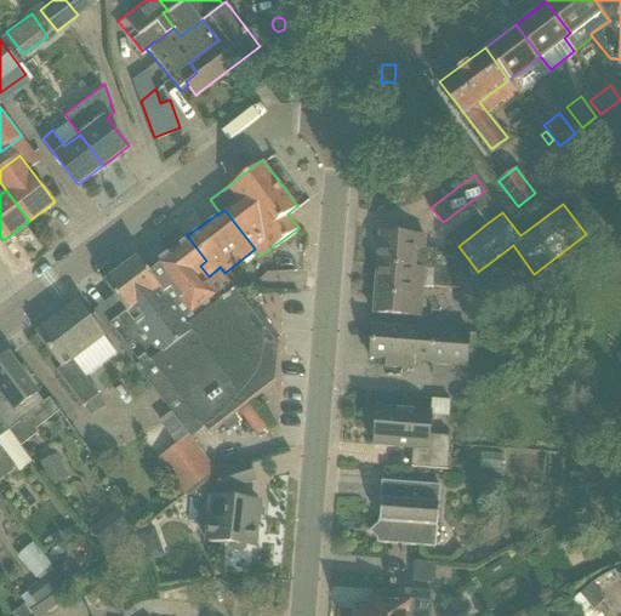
[(425,246),(425,233),(380,231),(377,262),(415,264),(434,266),(449,267),(450,251),(437,250),(437,247),(425,246)]
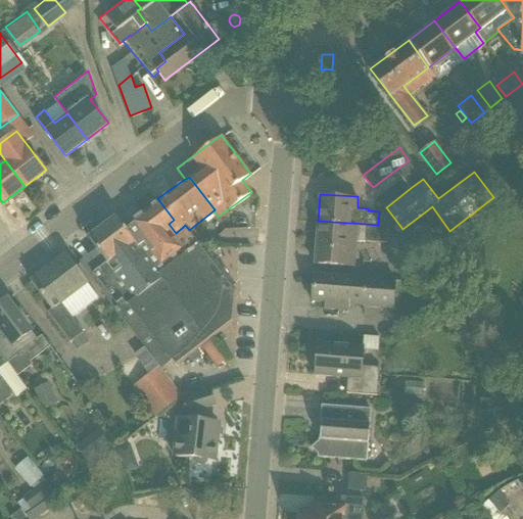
[(159,271),(193,243),(182,228),(176,233),(169,224),(174,220),(157,198),(129,220),(142,237),(138,241),(140,244),(139,244),(159,271)]
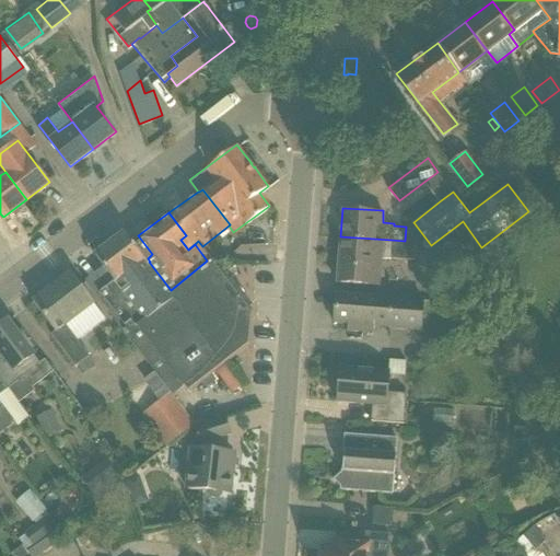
[(85,278),(127,333),(174,296),(171,290),(149,262),(150,262),(148,258),(152,254),(138,235),(131,227),(125,231),(124,230),(94,252),(105,266),(95,274),(100,280),(92,286),(85,277),(85,278)]
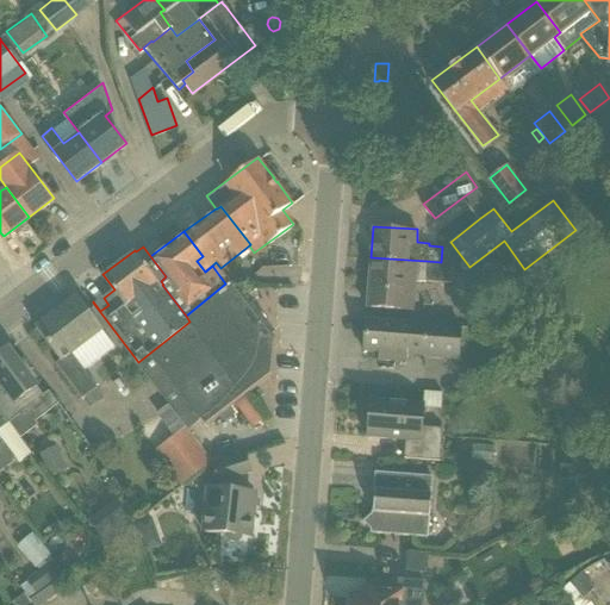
[(408,260),(371,257),(367,305),(412,307),(415,278),(452,280),(453,248),(442,247),(441,262),(427,261),(408,260)]
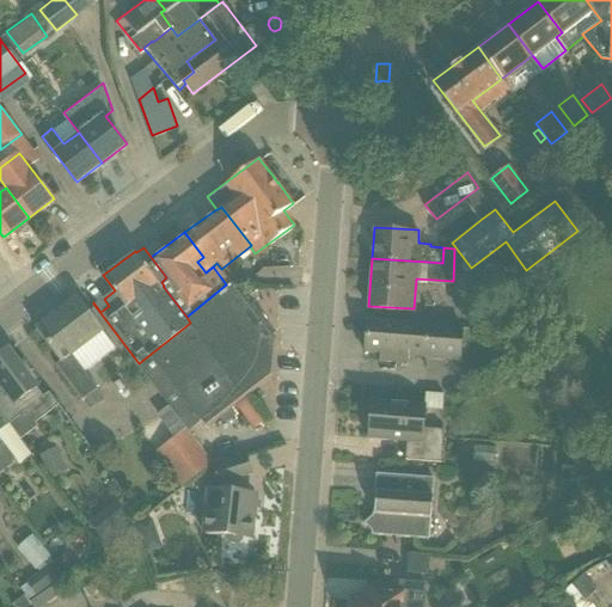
[(203,425),(218,414),(202,393),(273,339),(274,338),(231,282),(226,284),(187,317),(190,323),(139,363),(187,428),(199,420),(203,425)]
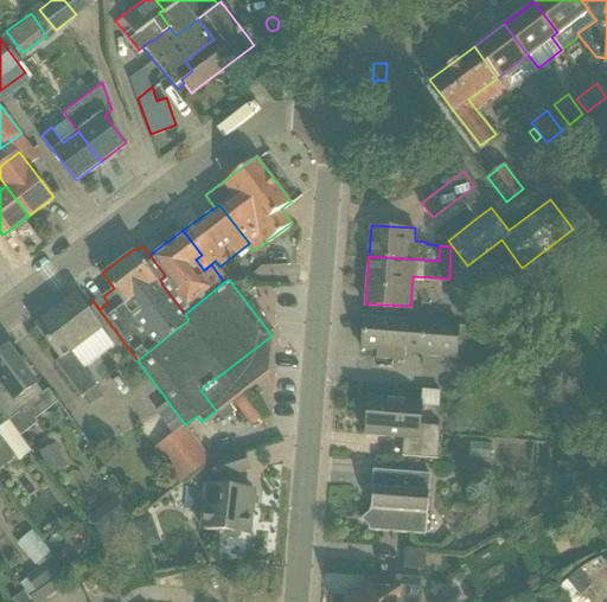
[(114,343),(76,293),(34,324),(59,356),(55,359),(81,395),(96,383),(83,365),(114,343)]
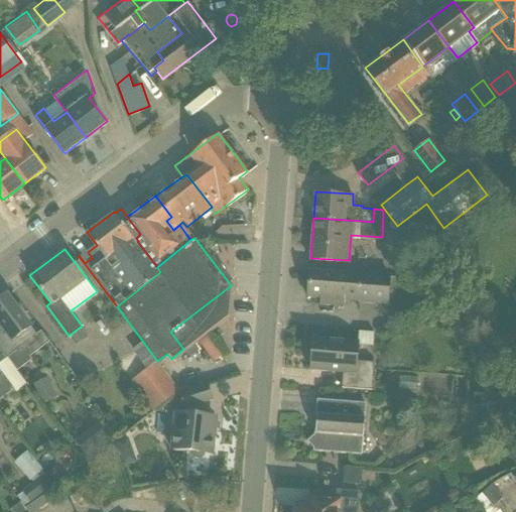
[(334,270),(309,268),(307,295),(319,295),(319,302),(332,303),(334,270)]
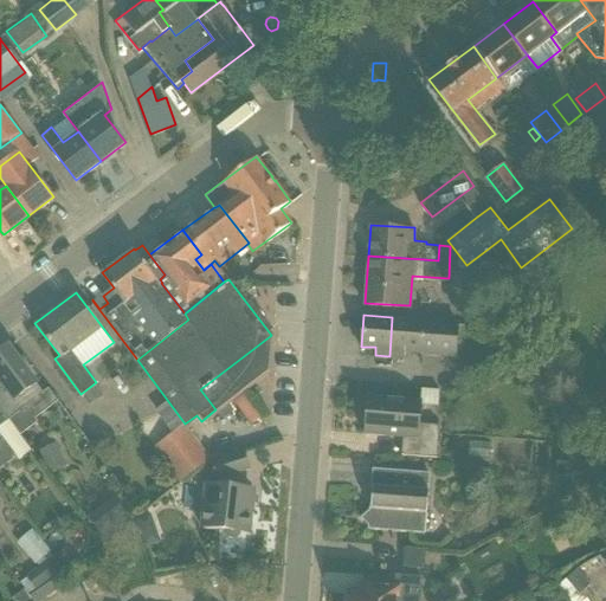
[(404,357),(405,349),(423,351),(425,320),(392,317),(389,356),(404,357)]
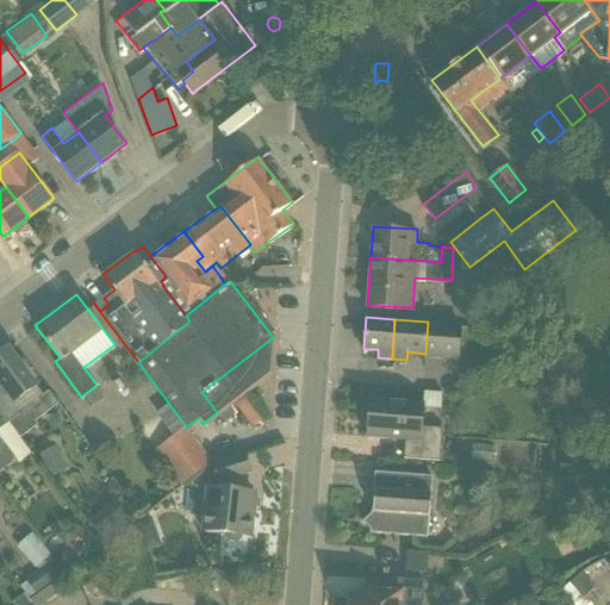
[(425,354),(458,356),(460,324),(428,322),(425,354)]
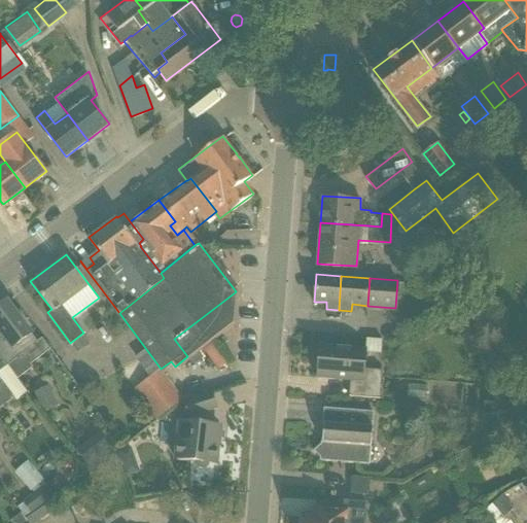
[(187,356),(234,321),(233,320),(235,292),(174,339),(187,356)]
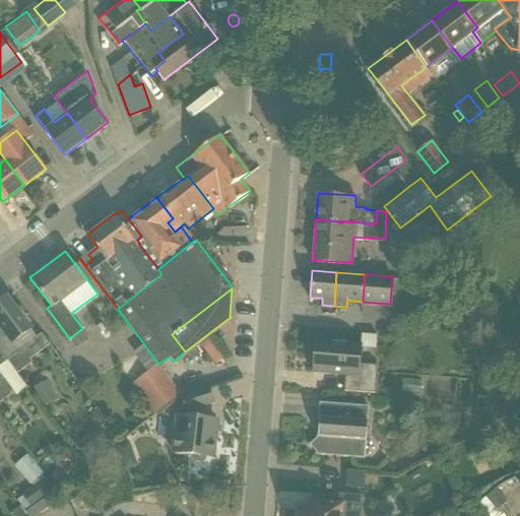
[(38,335),(7,295),(0,300),(0,326),(2,329),(0,330),(0,346),(8,358),(38,335)]
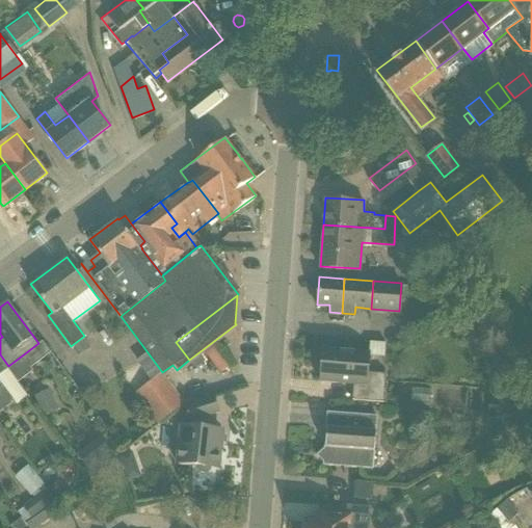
[(455,318),(461,335),(470,332),(463,315),(455,318)]
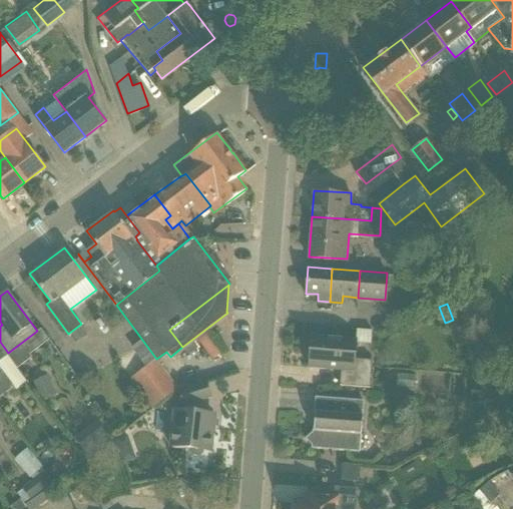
[(220,352),(206,333),(198,339),(212,358),(220,352)]
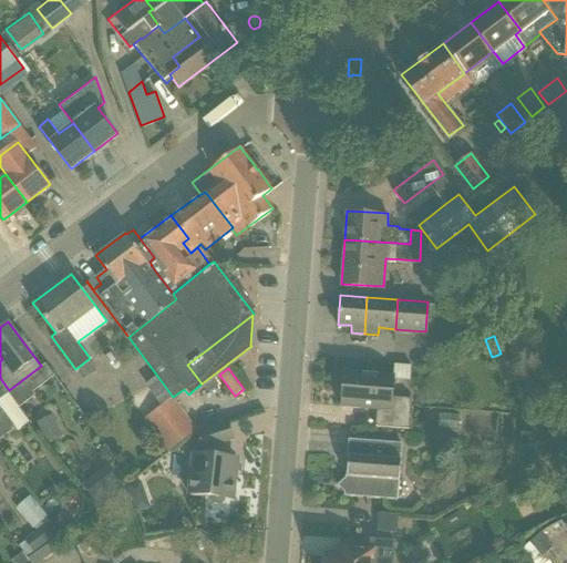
[(392,395),(393,372),(344,369),(341,405),(377,407),(375,423),(409,427),(411,396),(392,395)]
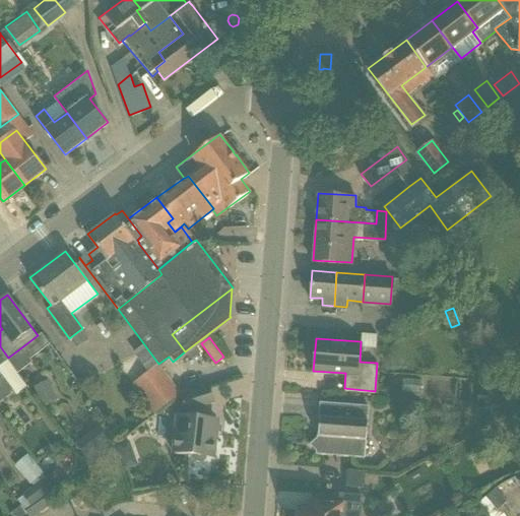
[(154,411),(181,393),(156,363),(132,382),(154,411)]
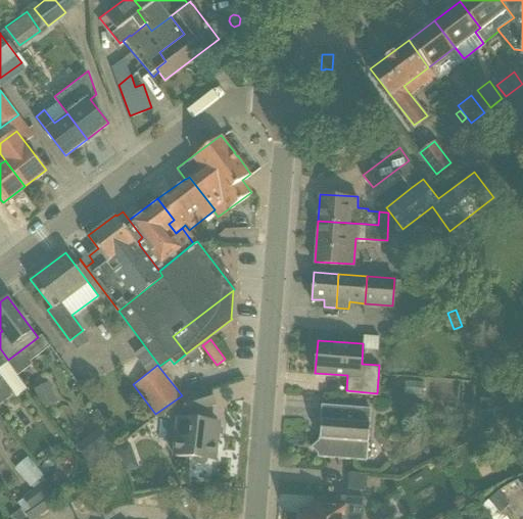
[(57,398),(48,380),(35,386),(44,406),(57,398)]
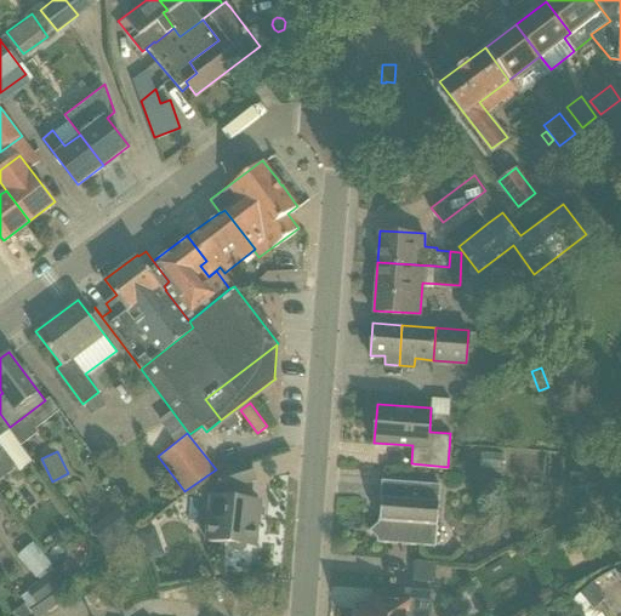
[(221,488),(255,478),(250,460),(215,471),(221,488)]
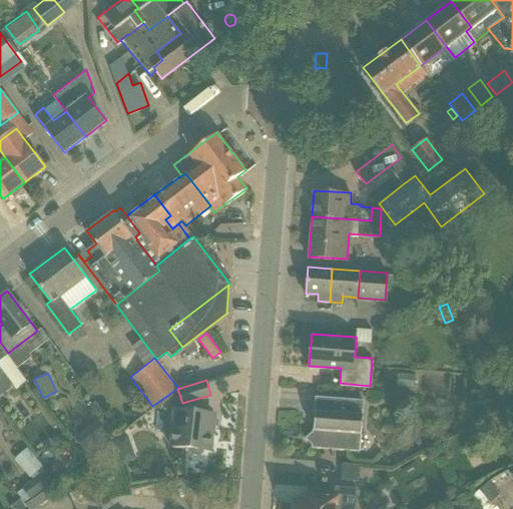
[(312,443),(312,446),(360,450),(361,433),(363,414),(362,414),(364,399),(316,395),(314,411),(324,412),(323,428),(313,427),(313,430),(306,436),(312,443)]
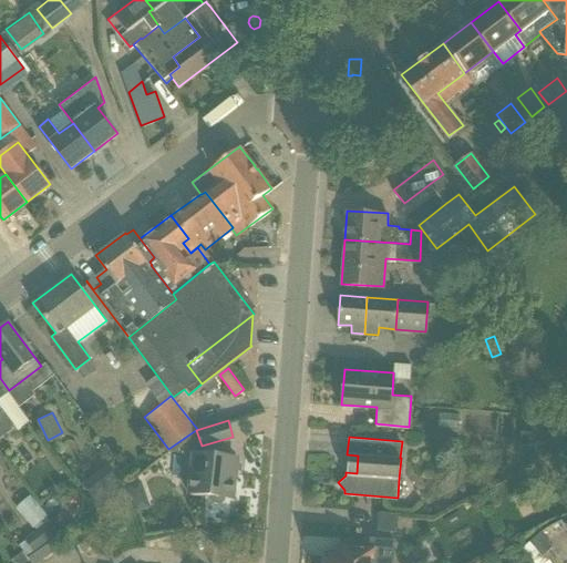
[(188,492),(209,494),(209,497),(213,501),(220,502),(224,499),(225,495),(233,497),(237,457),(193,452),(188,492)]
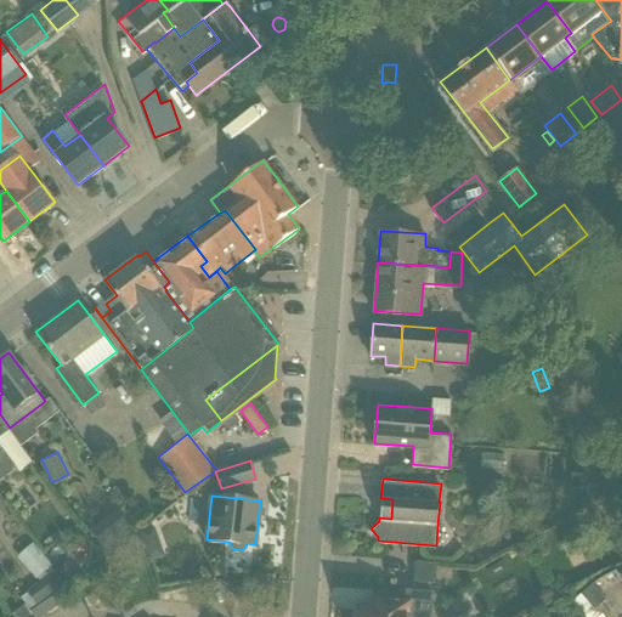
[(105,545),(130,526),(118,511),(92,530),(105,545)]
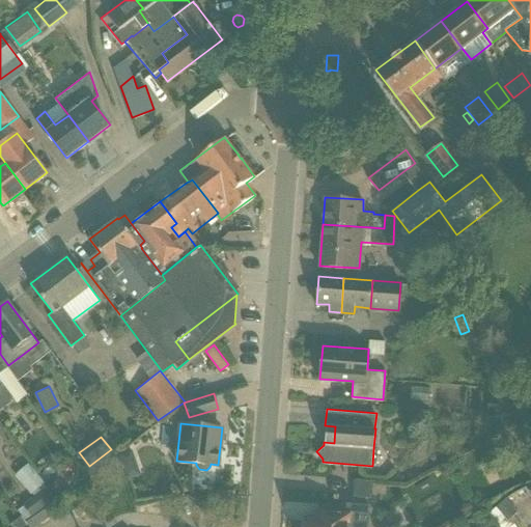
[(123,465),(137,461),(132,447),(118,452),(123,465)]
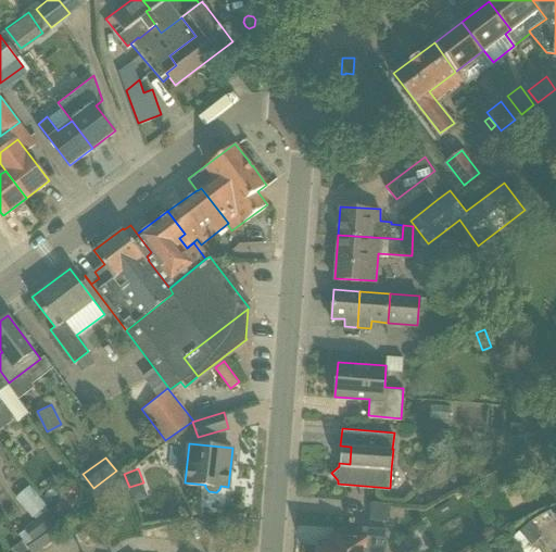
[(33,516),(34,515),(46,505),(47,504),(36,491),(22,503),(33,516)]
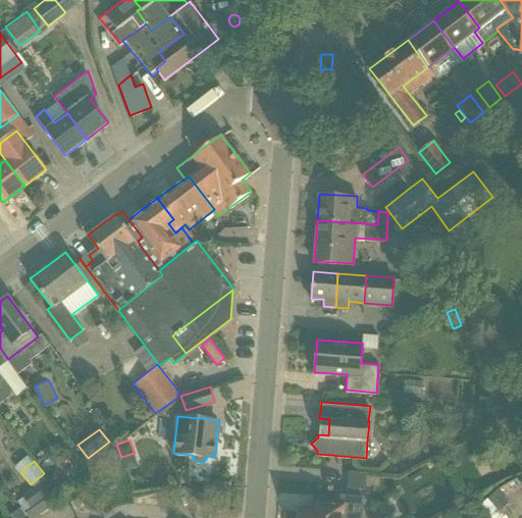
[(59,469),(49,476),(56,487),(66,480),(59,469)]
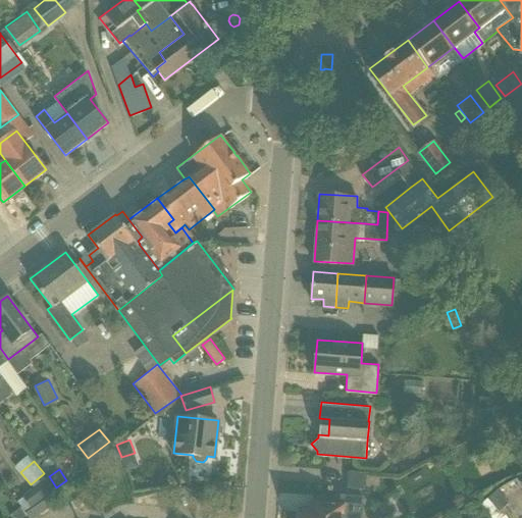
[(367,471),(349,469),(348,486),(365,488),(367,471)]
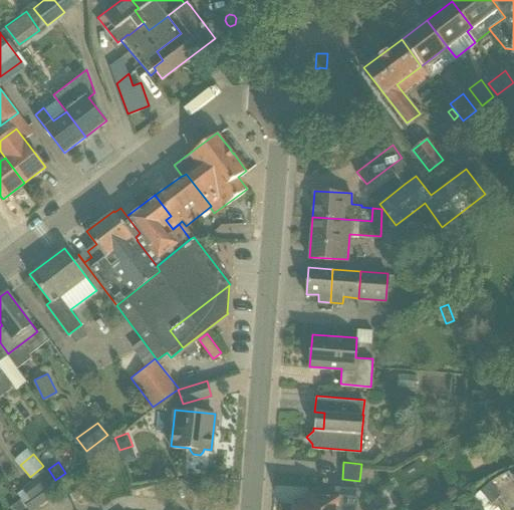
[(23,488),(30,498),(53,481),(45,470),(33,479),(22,487),(23,488)]
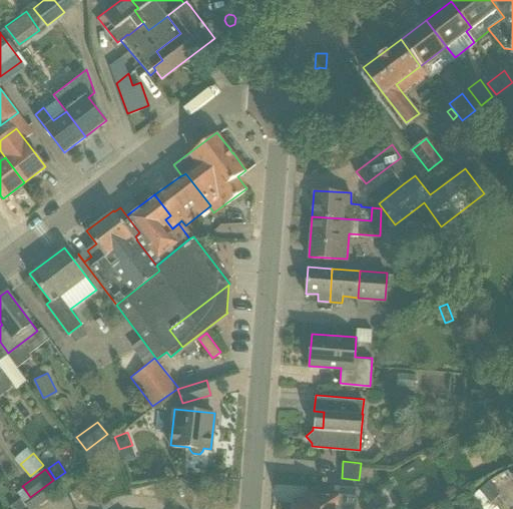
[(485,508),(489,508),(497,504),(493,498),(500,493),(490,480),(473,494),(484,507),(485,508)]
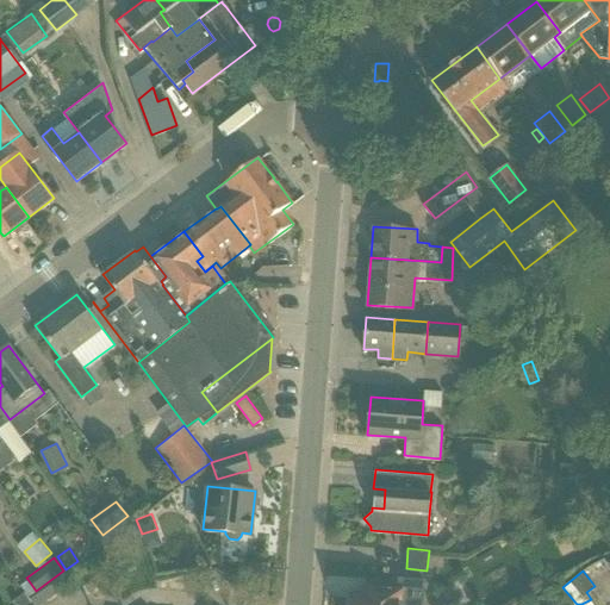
[(417,604),(423,602),(424,579),(399,577),(398,586),(366,584),(365,597),(353,596),(352,604),(417,604)]
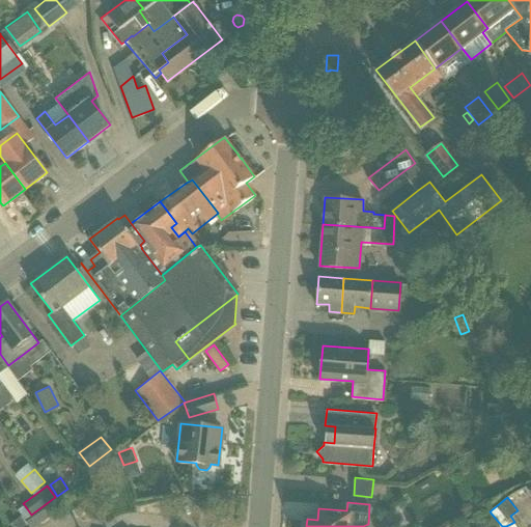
[(14,526),(22,526),(27,524),(21,515),(10,522),(14,526)]
